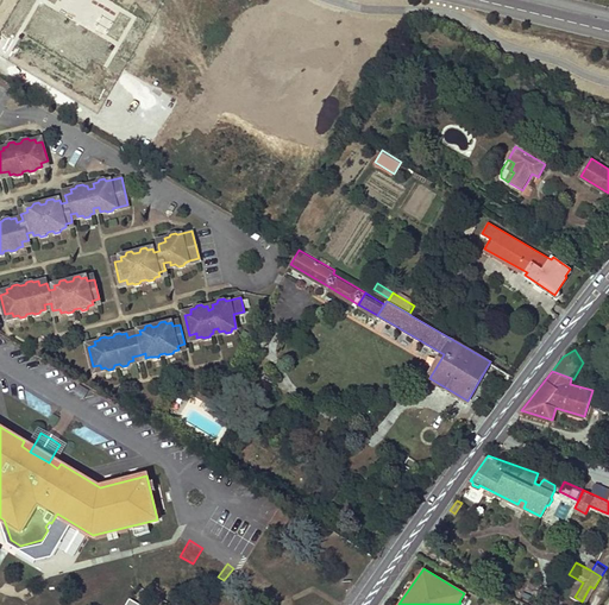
[(590,586),(582,602),(585,604),(594,588),(590,586)]
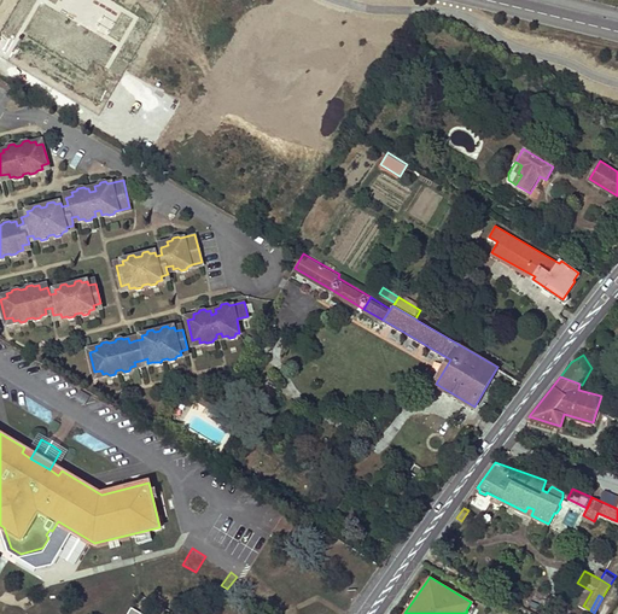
[(470,613),(476,604),(471,602),(466,610),(467,612),(468,613),(470,613)]
